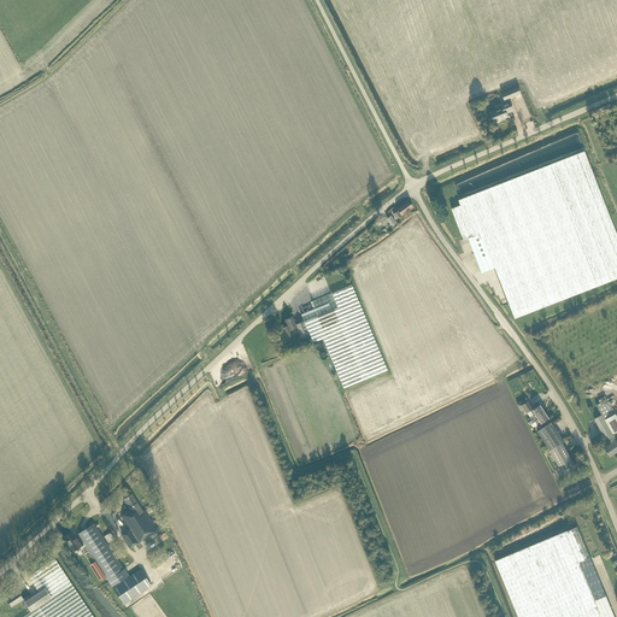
[(518,87),(501,94),(505,101),(521,94),(518,87)]
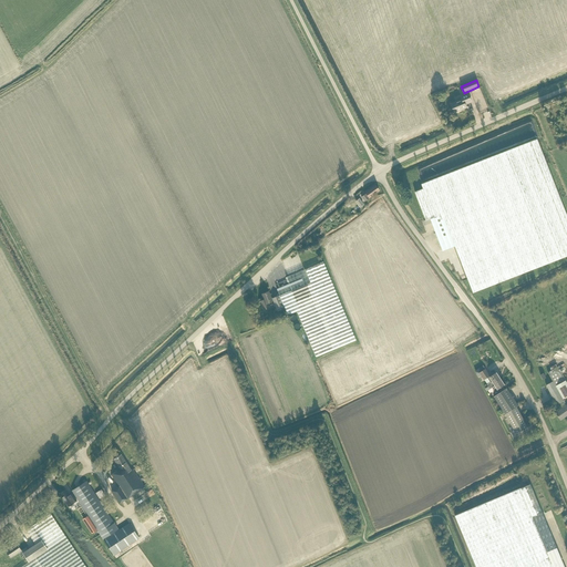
[(472,101),(468,93),(461,96),(462,100),(451,104),(455,113),(467,107),(465,102),(467,101),(467,102),(472,101)]
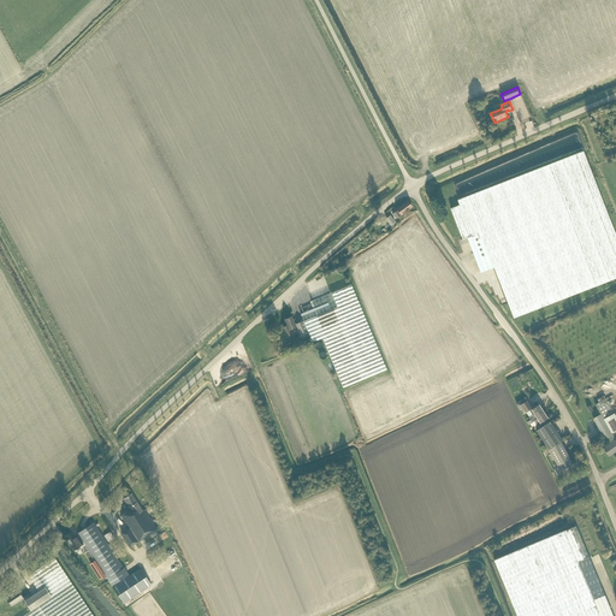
[(514,318),(615,278),(615,234),(600,193),(584,150),(457,200),(460,205),(458,206),(451,208),(463,240),(467,237),(481,273),(495,267),(514,318)]
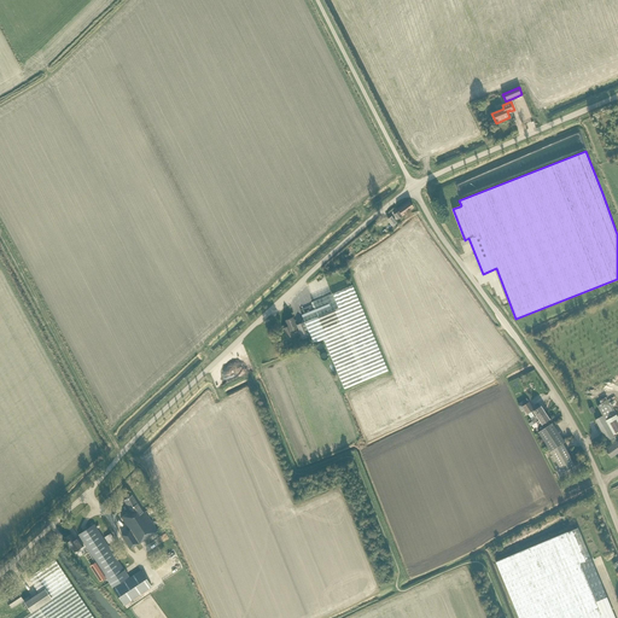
[(412,209),(413,208),(410,203),(408,204),(407,203),(397,210),(398,211),(394,215),(397,220),(412,209)]
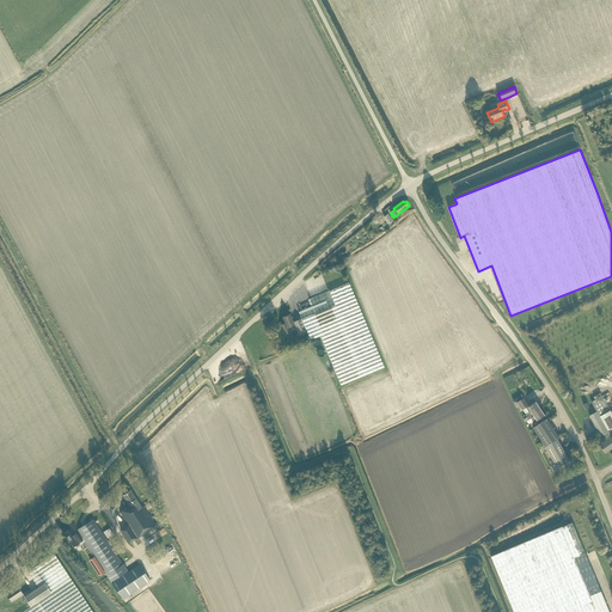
[(280,325),(283,335),(291,332),(288,328),(294,325),(299,336),(307,332),(311,340),(320,336),(341,385),(384,367),(355,297),(349,282),(308,299),(312,306),(299,312),(301,319),(293,323),(289,314),(282,318),(285,323),(280,325)]
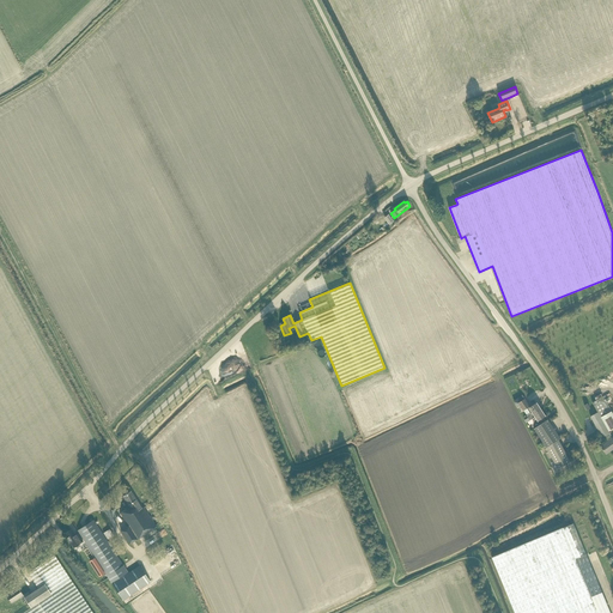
[(592,413),(602,435),(611,431),(610,429),(612,426),(612,410),(604,390),(596,394),(599,398),(593,400),(598,410),(592,413)]
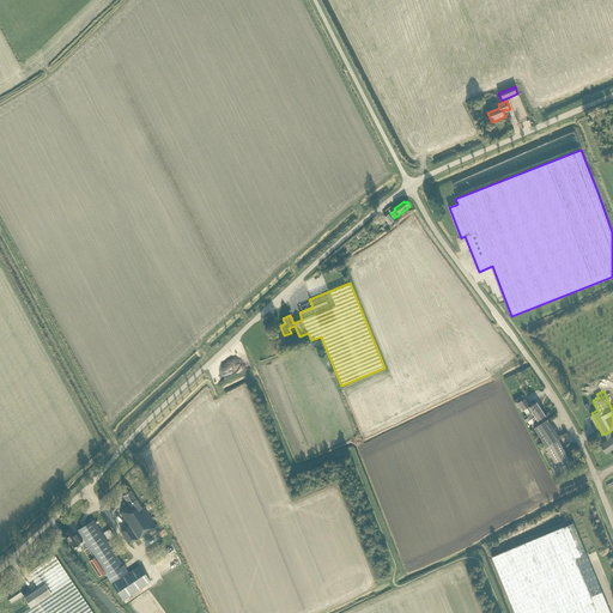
[(519,402),(520,405),(523,411),(523,410),(527,408),(529,406),(525,399),(519,402)]
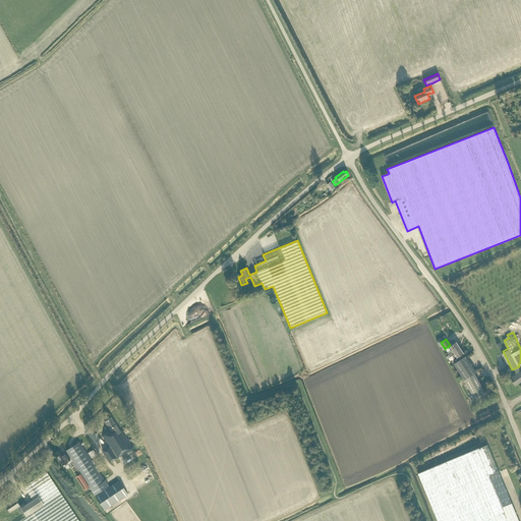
[(448,353),(449,355),(460,348),(456,342),(450,347),(453,351),(451,352),(451,351),(448,353)]
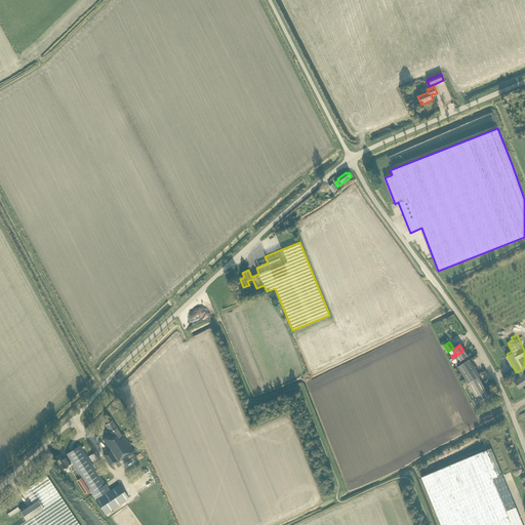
[(456,363),(458,365),(467,360),(465,357),(467,356),(463,351),(452,358),(449,360),(450,362),(454,360),(453,360),(455,359),(457,361),(456,363)]
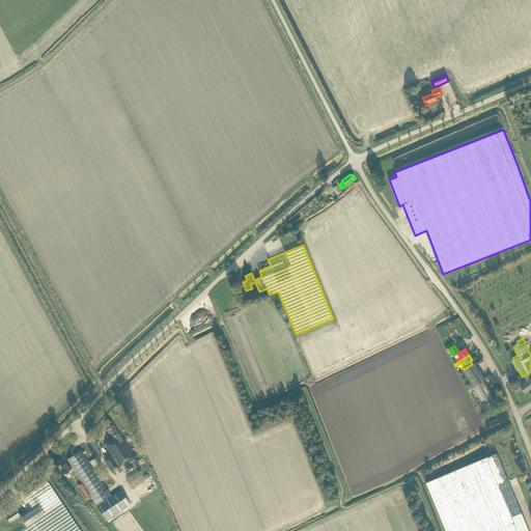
[(473,388),(481,402),(478,403),(480,408),(483,406),(494,399),(484,383),(483,381),(485,380),(474,363),(472,365),(472,364),(464,369),(464,370),(463,371),(473,388)]
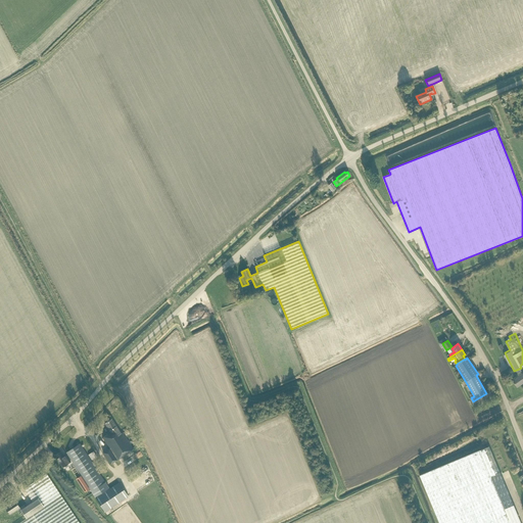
[(519,376),(513,381),(517,387),(522,383),(522,374),(521,374),(519,376)]
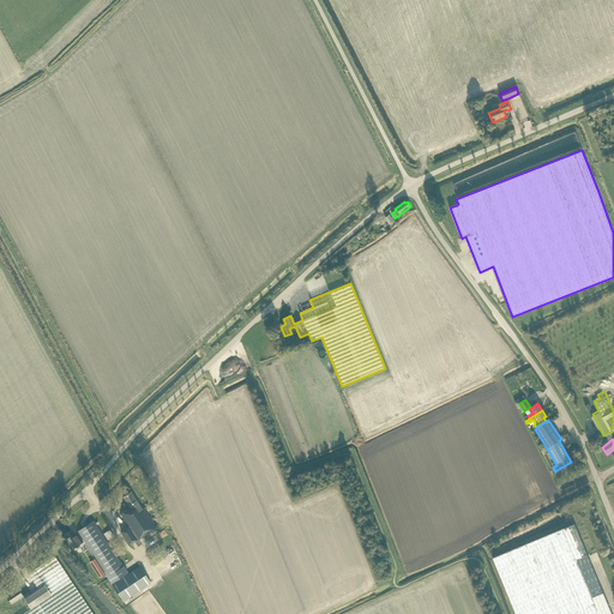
[(517,464),(527,485),(536,480),(527,459),(517,464)]
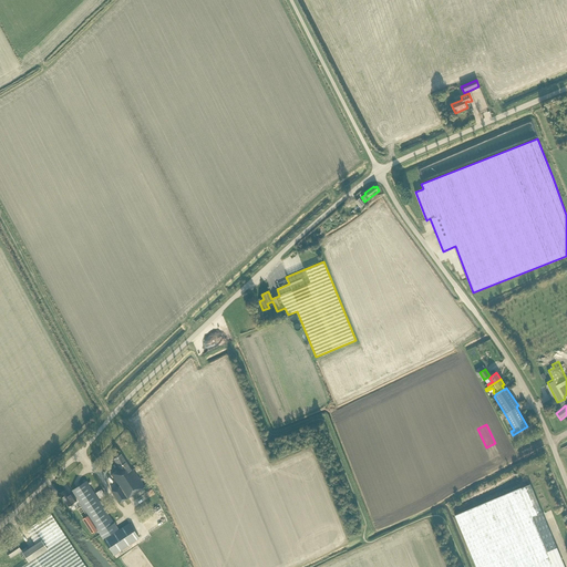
[(120,504),(127,498),(144,487),(133,468),(131,470),(121,454),(113,459),(119,467),(115,470),(116,472),(111,475),(119,486),(113,490),(113,491),(112,492),(120,504)]
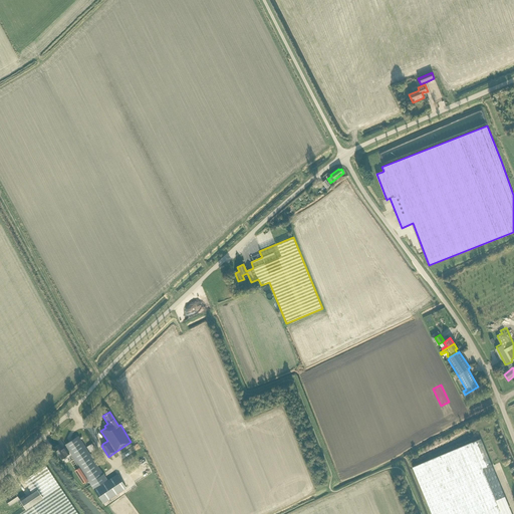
[(102,474),(79,438),(78,436),(65,445),(89,483),(93,489),(107,480),(104,475),(103,474),(102,474)]
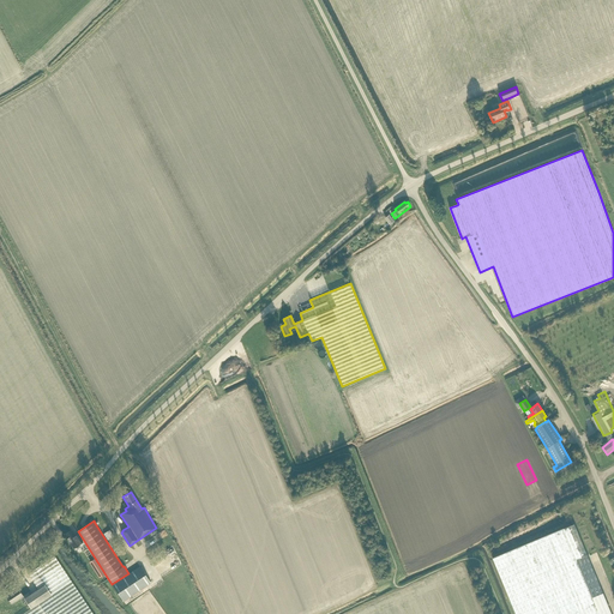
[(493,559),(516,613),(612,613),(575,524),(493,559)]
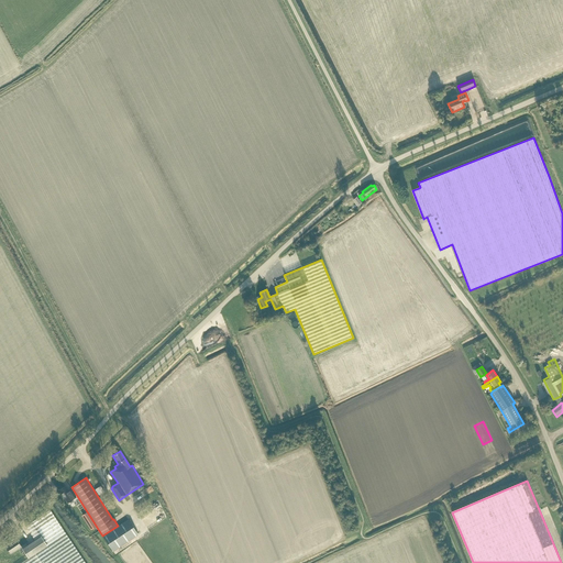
[(65,486),(59,490),(67,503),(74,499),(76,497),(73,493),(70,488),(67,490),(65,486)]
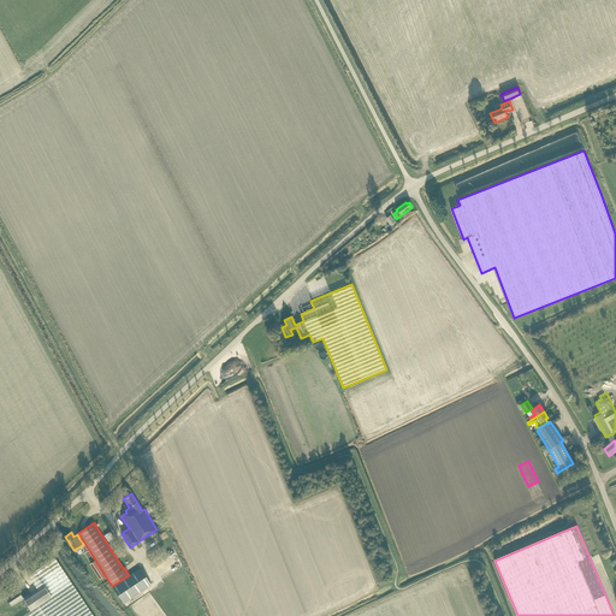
[(110,532),(107,533),(104,535),(108,543),(114,538),(113,535),(111,534),(110,532)]
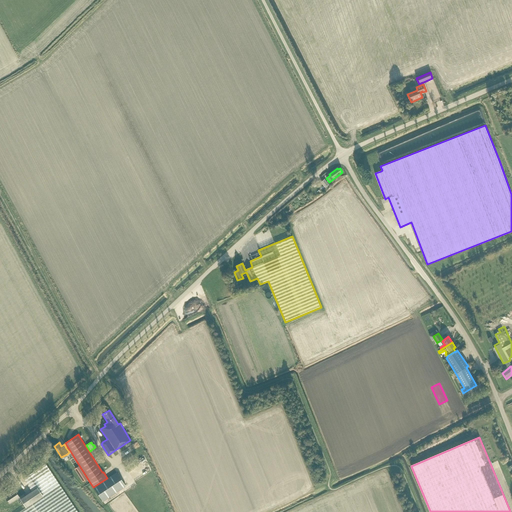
[(77,511),(45,464),(23,478),(32,491),(25,496),(23,494),(19,497),(15,491),(5,497),(9,503),(16,499),(19,503),(22,501),(26,507),(19,511),(77,511)]
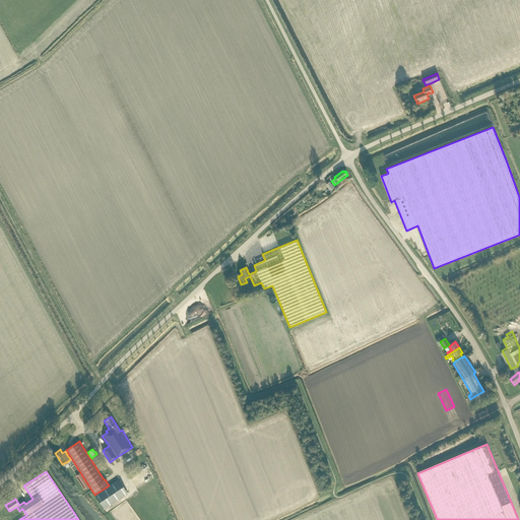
[(81,475),(77,478),(84,490),(88,486),(81,475)]
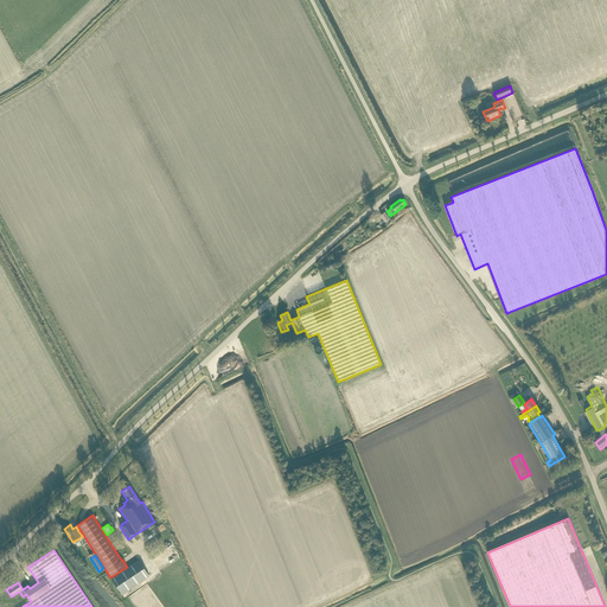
[(122,594),(148,576),(138,560),(110,579),(122,594)]
